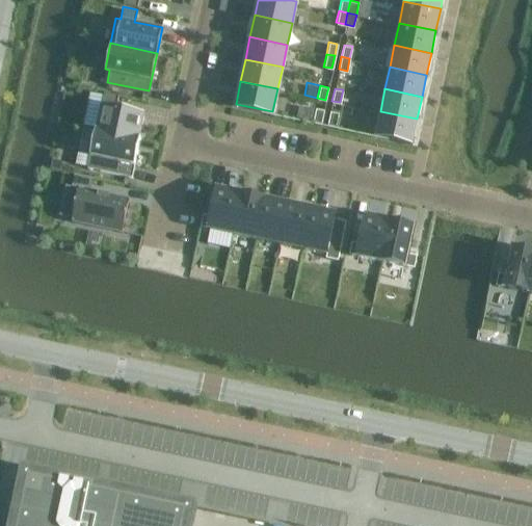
[(104,89),(96,126),(138,135),(143,111),(115,105),(117,93),(104,89)]
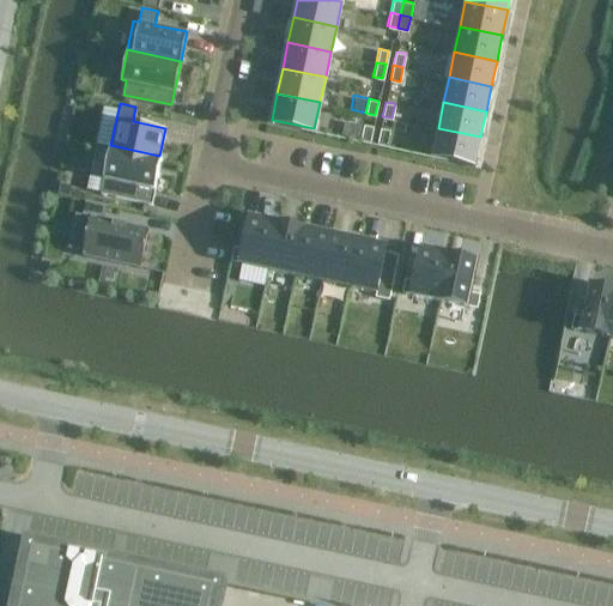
[(363,123),(360,137),(370,139),(372,125),(363,123)]
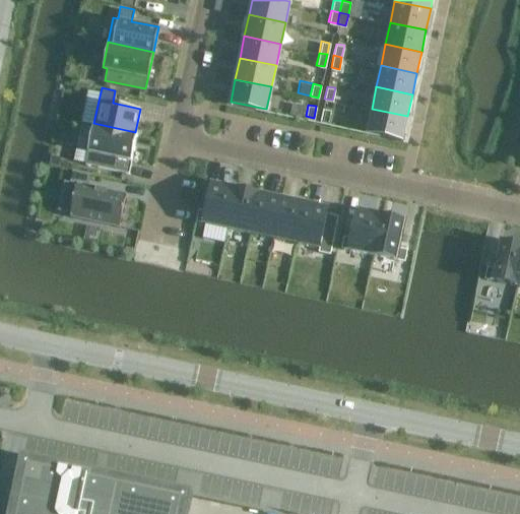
[(322,108),(320,119),(328,121),(331,109),(322,108)]
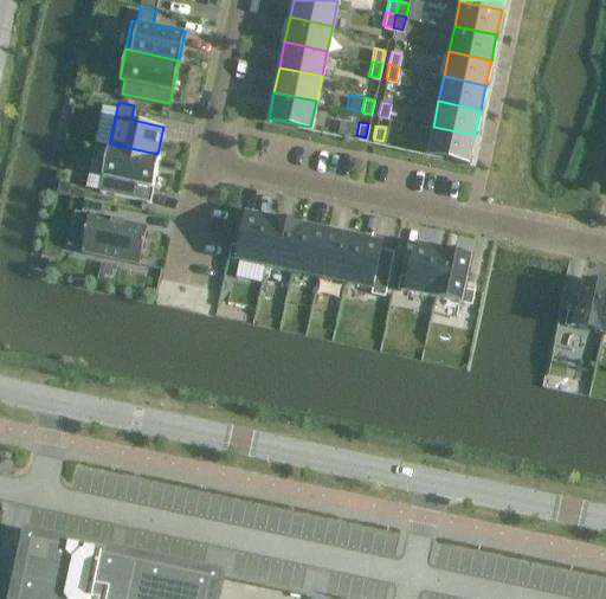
[(433,127),(427,152),(470,161),(475,135),(433,127)]
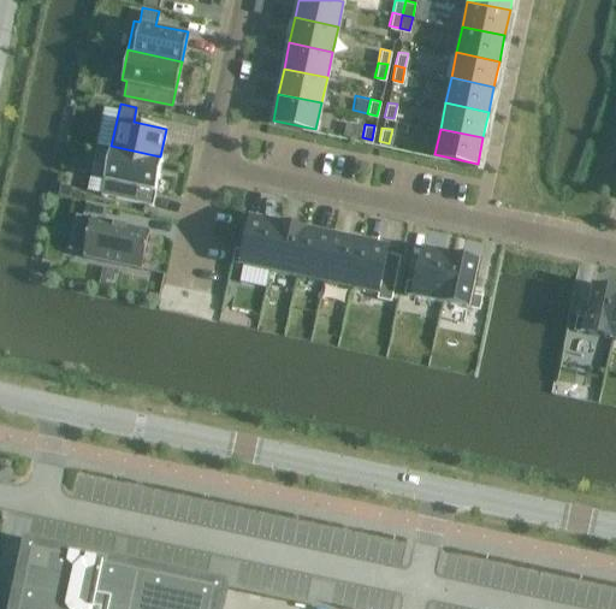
[(101,188),(100,191),(152,202),(155,188),(161,157),(160,157),(111,146),(110,146),(104,177),(101,188)]
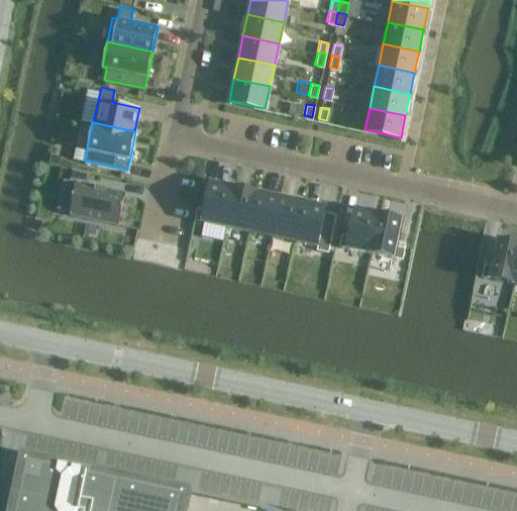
[(50,152),(48,161),(59,163),(60,155),(50,152)]
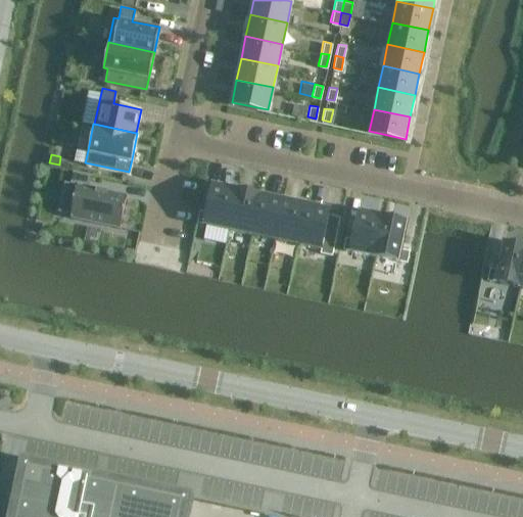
[(73,169),(69,181),(78,183),(70,216),(120,226),(127,193),(88,185),(90,173),(73,169)]
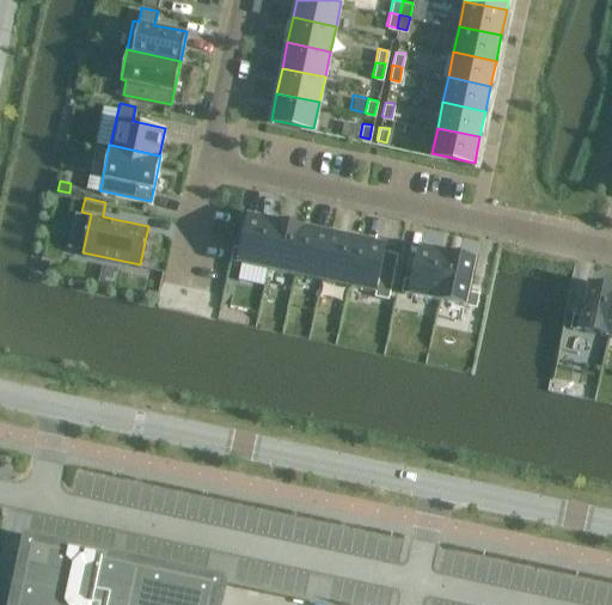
[(240,245),(238,260),(267,266),(276,221),(248,215),(246,215),(240,245)]
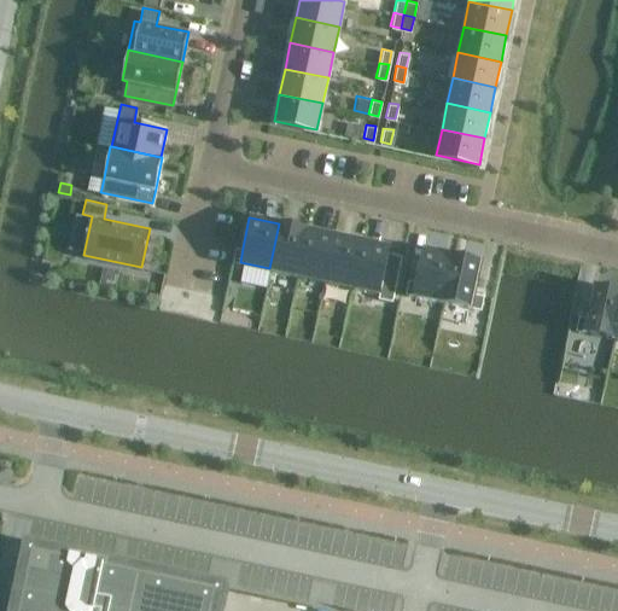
[(279,223),(269,268),(296,273),(305,228),(279,223)]
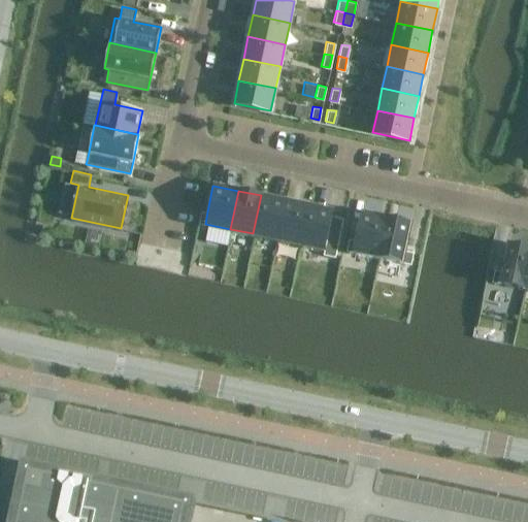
[(261,195),(253,233),(276,238),(284,200),(261,195)]
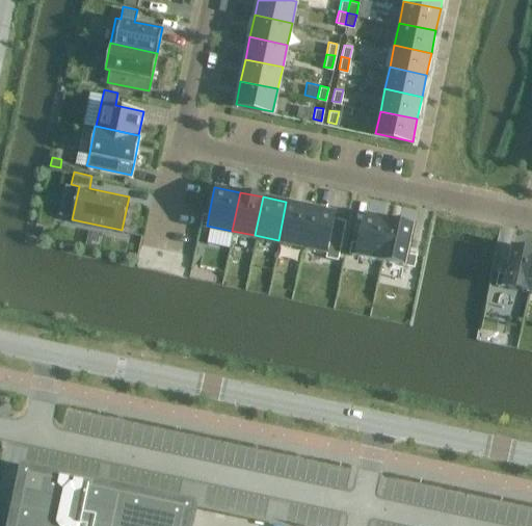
[(286,202),(278,240),(301,244),(309,206),(286,202)]
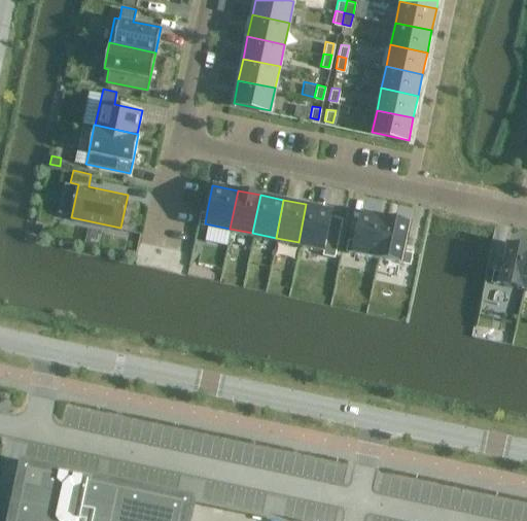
[(306,204),(299,242),(323,247),(324,242),(326,233),(328,223),(329,213),(330,209),(306,204)]
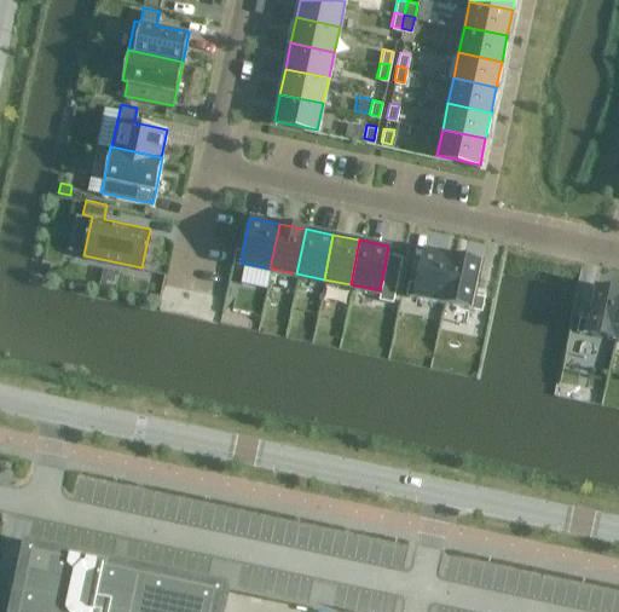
[(235,247),(232,260),(241,263),(243,248),(235,247)]
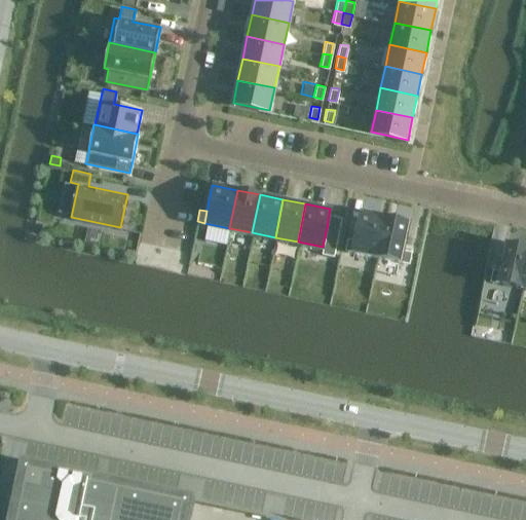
[(354,237),(351,251),(376,256),(384,216),(360,211),(354,237)]
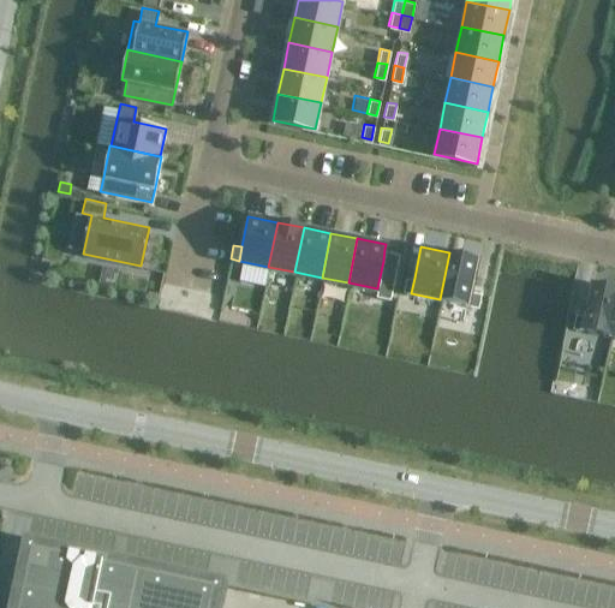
[(384,249),(383,261),(396,263),(399,252),(384,249)]
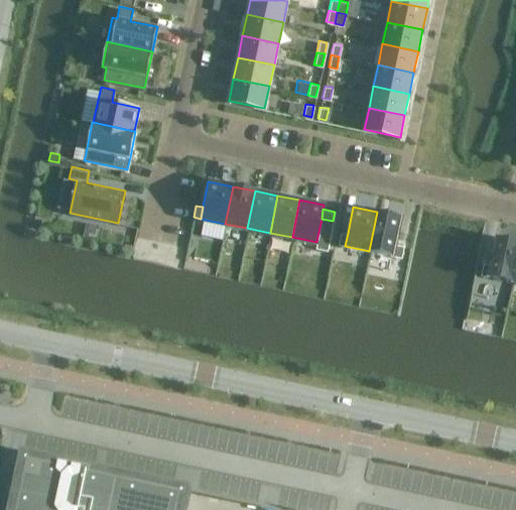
[(377,212),(369,251),(392,256),(394,244),(400,217),(377,212)]
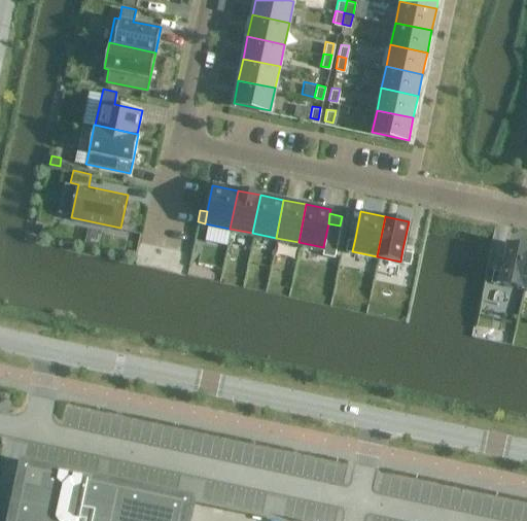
[(328,223),(326,233),(338,235),(340,226),(328,223)]
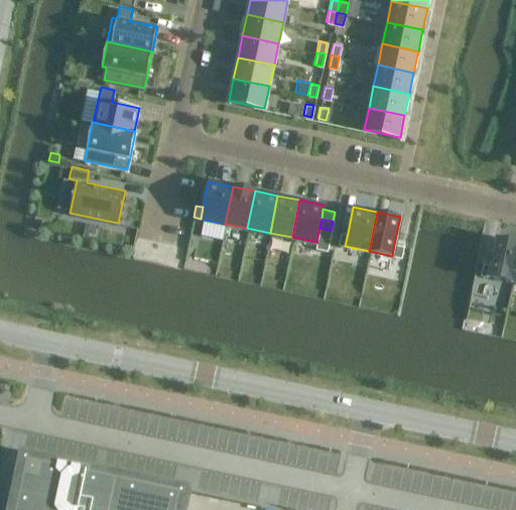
[(319,228),(317,237),(329,240),(331,230),(319,228)]
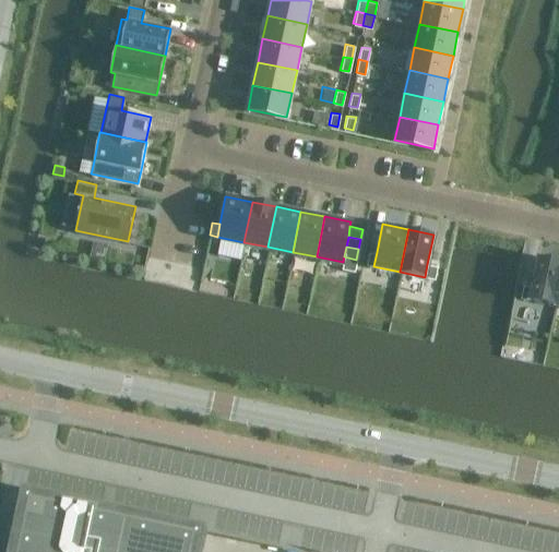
[(531,285),(527,298),(555,303),(558,282),(558,260),(537,255),(531,285)]
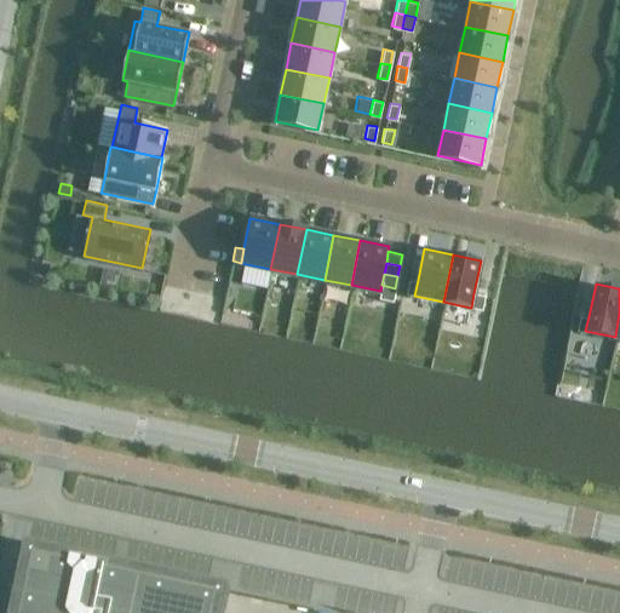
[(380,291),(379,297),(392,299),(395,288),(382,285),(380,291)]
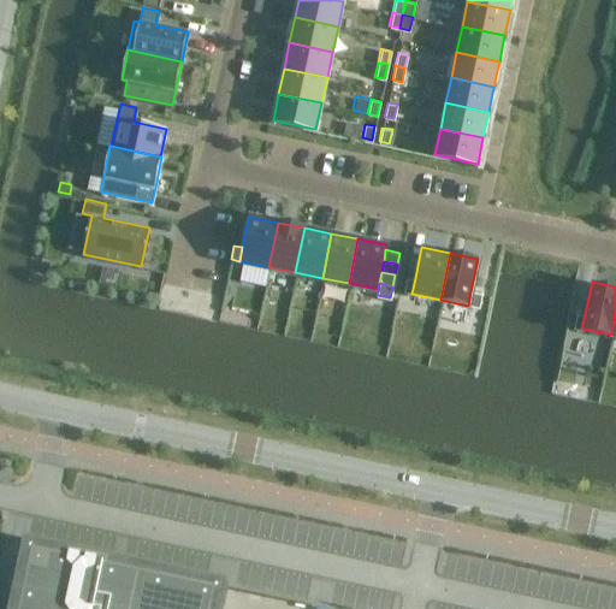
[(473,293),(471,305),(479,306),(481,294),(473,293)]
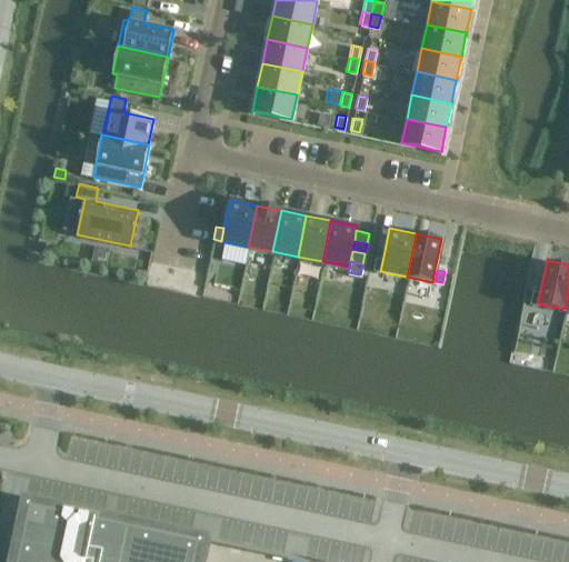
[(532,290),(530,301),(537,302),(539,291),(532,290)]
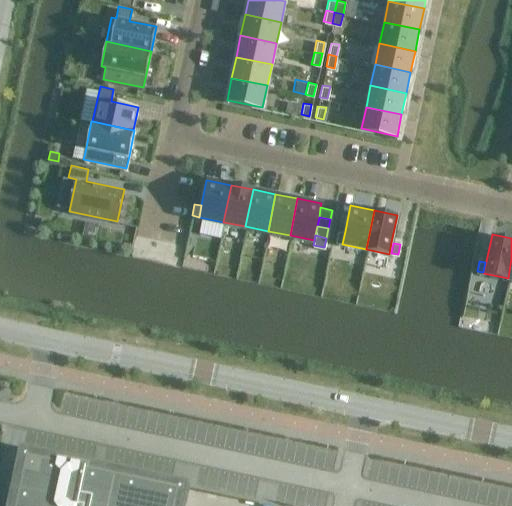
[(185,505),(190,485),(20,448),(7,505),(185,505)]
